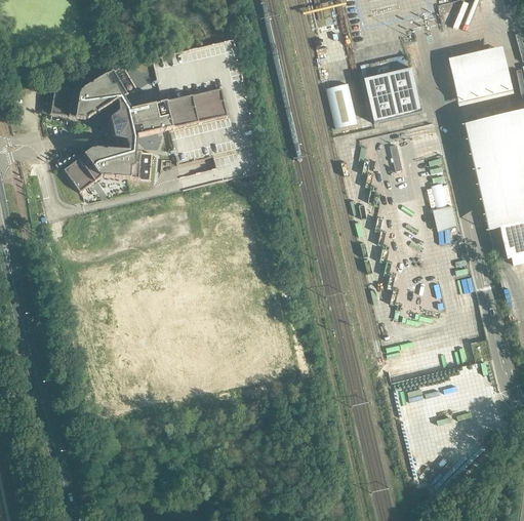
[(152,57),(161,101),(219,87),(226,114),(168,126),(178,169),(180,181),(183,189),(263,171),(233,40),(152,57)]
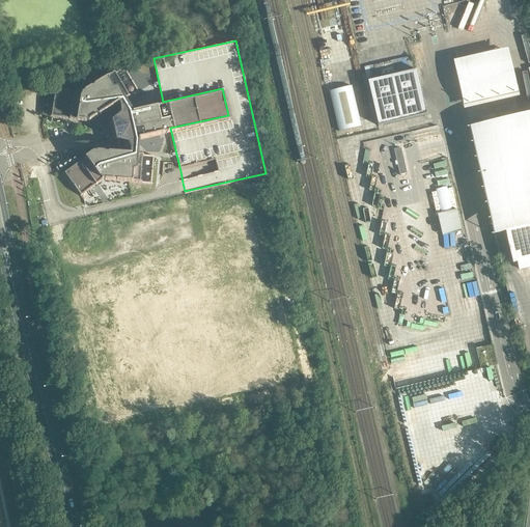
[(79,193),(102,176),(151,181),(151,179),(150,179),(154,154),(154,153),(138,151),(139,136),(170,128),(228,115),(222,88),(163,102),(133,109),(124,95),(139,87),(138,86),(137,87),(124,64),(124,63),(82,89),(54,85),(54,86),(55,86),(51,111),(50,111),(49,112),(87,118),(118,100),(120,103),(120,110),(107,121),(109,129),(110,136),(128,140),(130,146),(130,150),(94,147),(62,170),(63,171),(64,170),(80,191),(79,192),(79,193)]
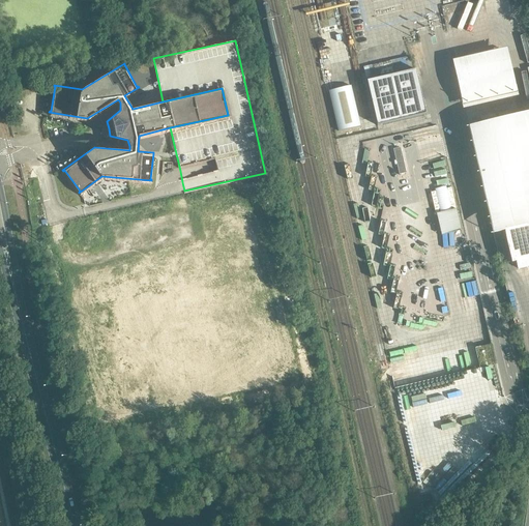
[(415,66),(366,78),(376,121),(425,110),(415,66)]
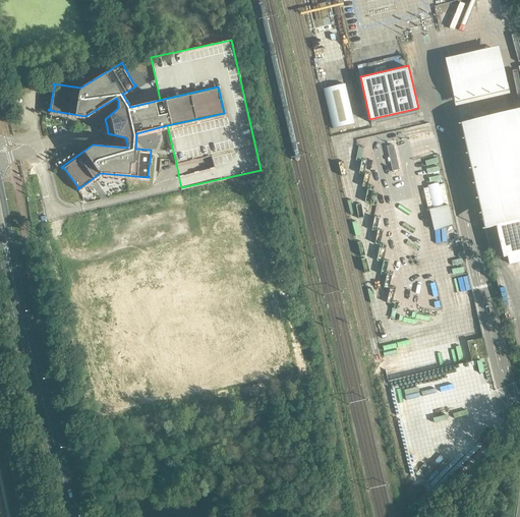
[(351,84),(330,90),(339,129),(360,124),(351,84)]
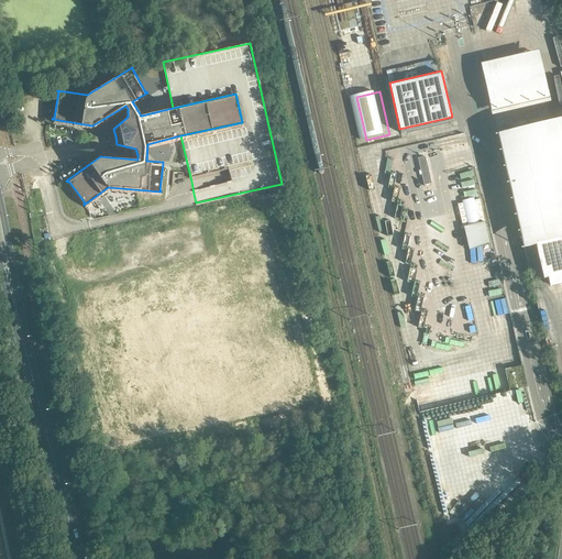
[(554,168),(561,166),(561,133),(547,136),(554,168)]
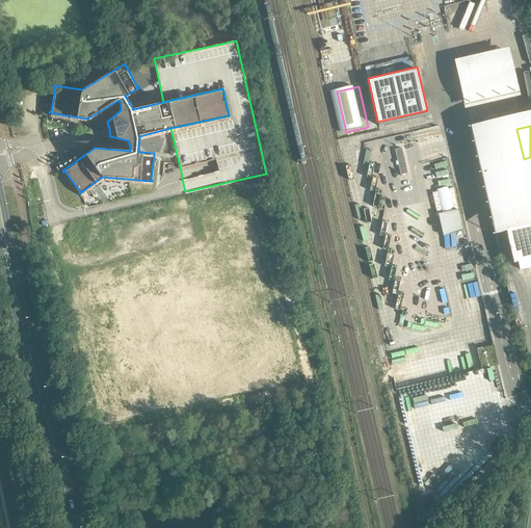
[(401,144),(394,146),(400,172),(407,169),(401,144)]
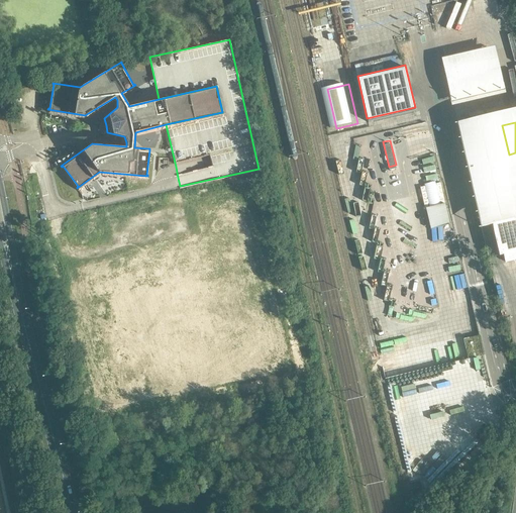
[(439,179),(419,184),(424,206),(425,206),(429,225),(448,221),(439,179)]
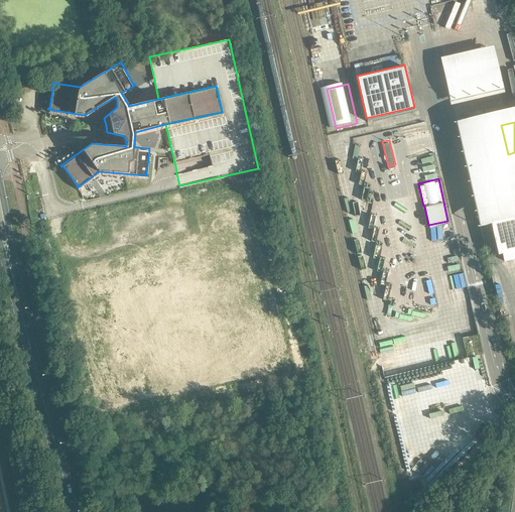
[(508,312),(514,310),(514,199),(476,208),(499,308),(501,314),(508,312)]
